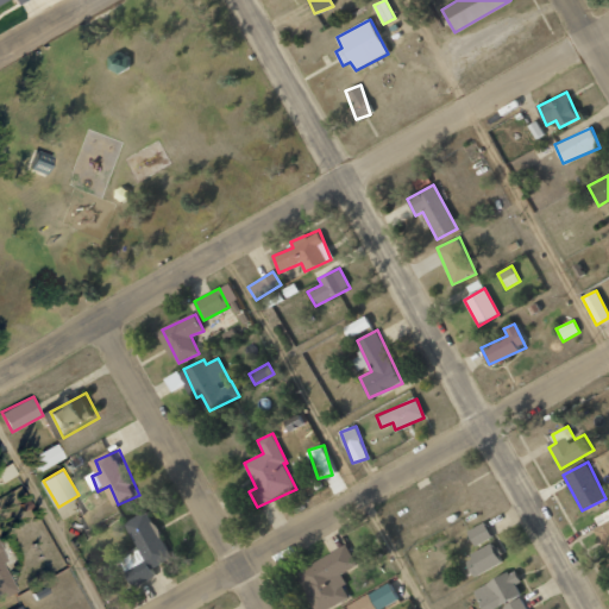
[(608,509),(595,518),(600,526),(595,528),(608,556),(608,554),(608,509)]
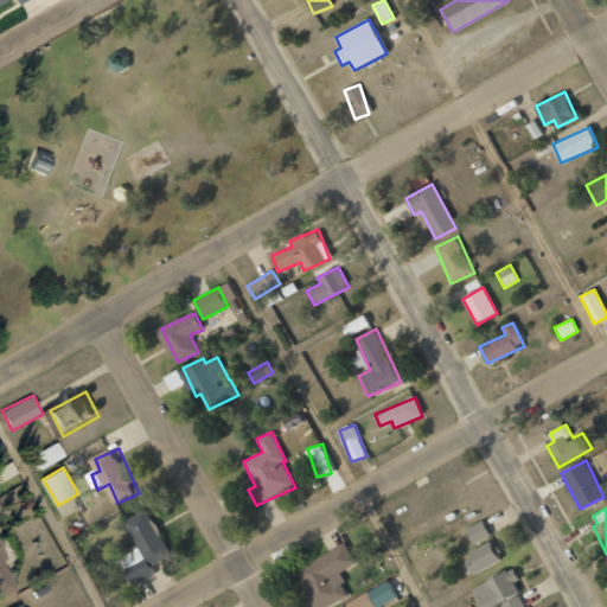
[(129,519),(149,561),(132,569),(139,583),(160,573),(157,566),(176,557),(152,509),(129,519)]
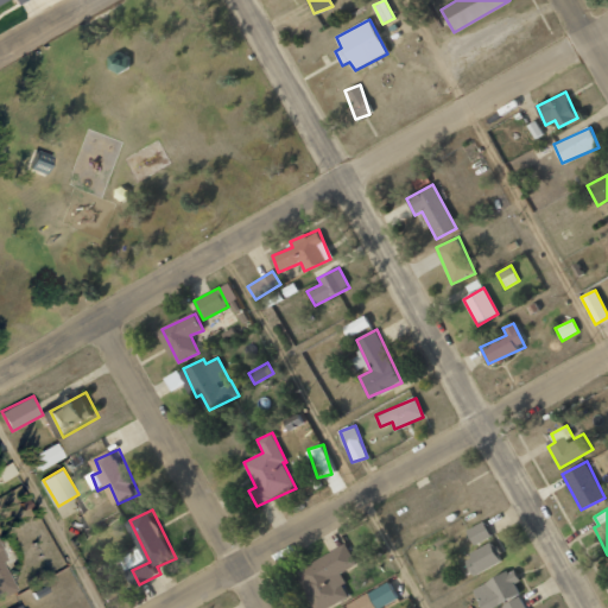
[(474,545),(492,536),(483,521),(466,530),(474,545)]
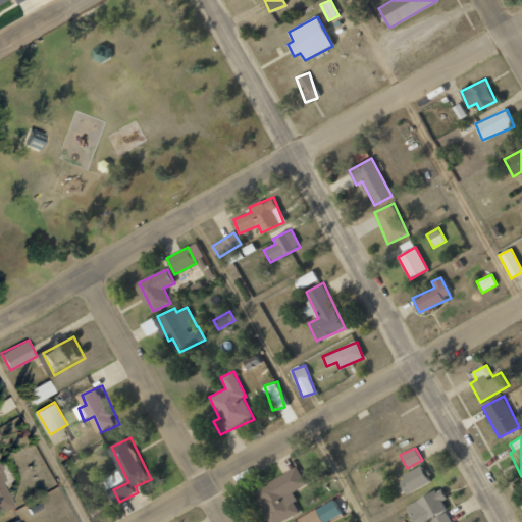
[(0,514),(15,507),(3,482),(7,480),(0,465),(0,514)]
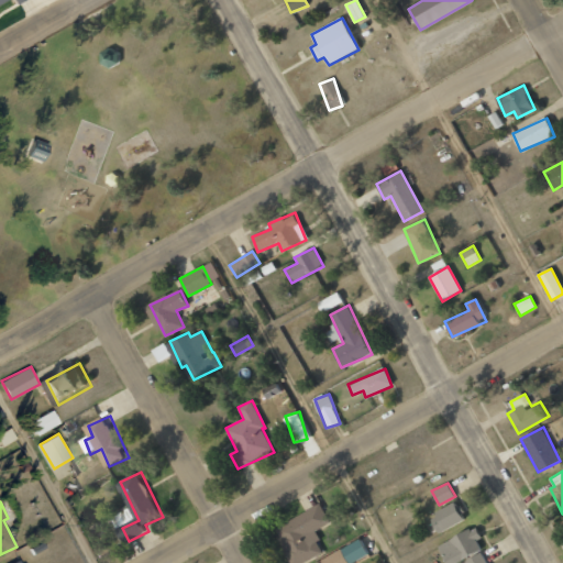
[(316,530),(330,522),(320,504),(273,528),(290,562),(302,562),(322,553),(317,541),(320,540),(316,530)]
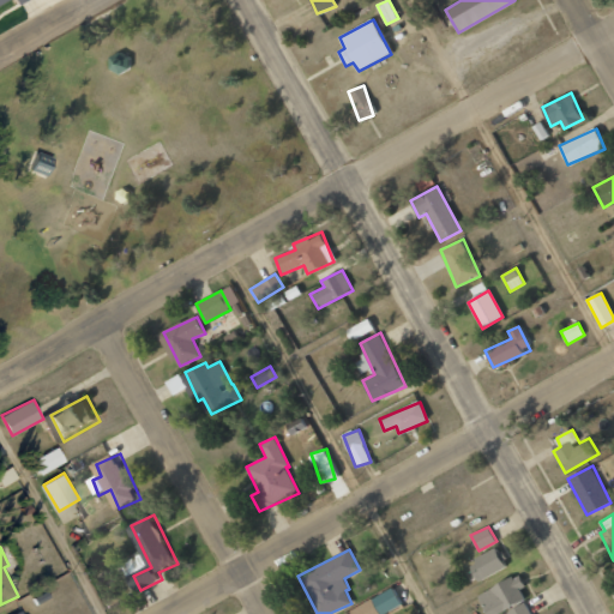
[(504,570),(497,551),(469,560),(476,579),(504,570)]
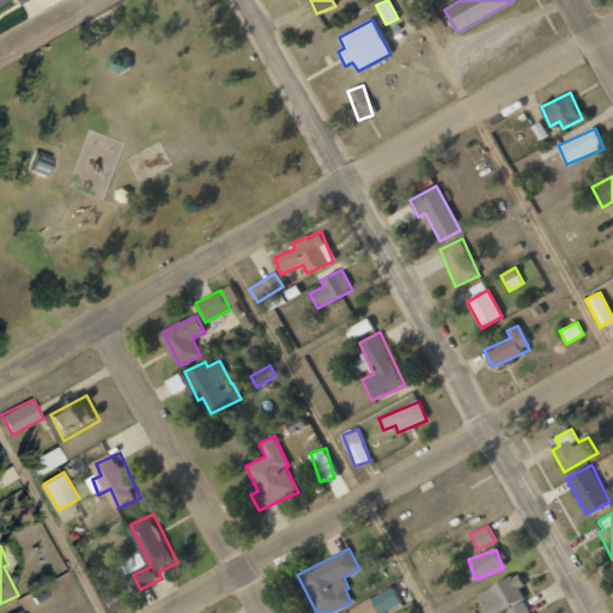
[(477,593),(486,612),(496,612),(525,599),(519,588),(525,586),(517,572),(477,593)]
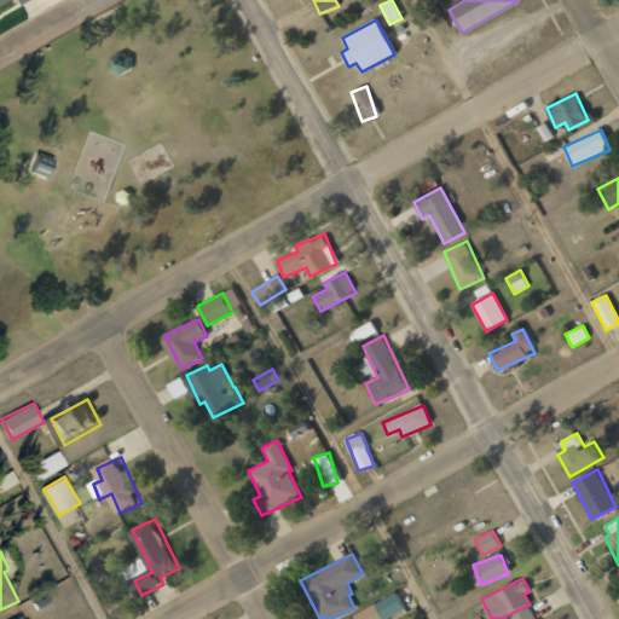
[(350,618),(389,618),(405,611),(395,594),(350,618)]
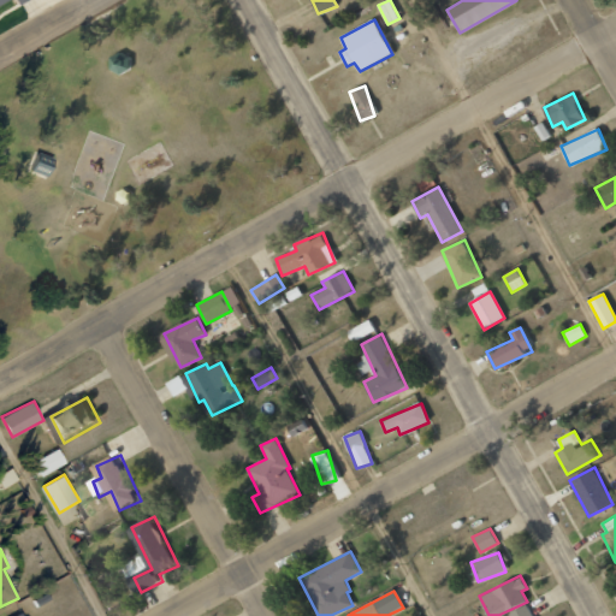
[(533,615),(527,603),(508,614),(509,615),(533,615)]
